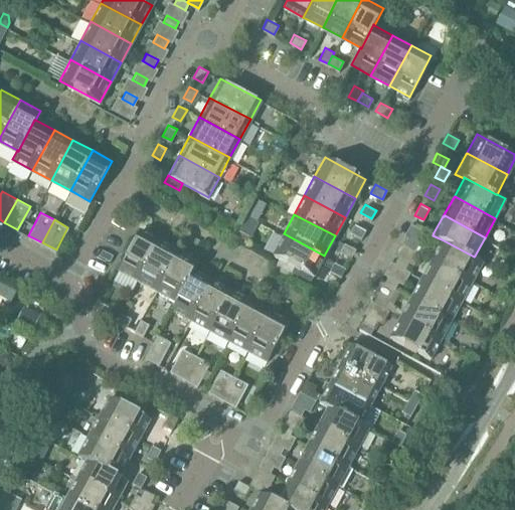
[(354,223),(350,231),(361,237),(366,229),(354,223)]
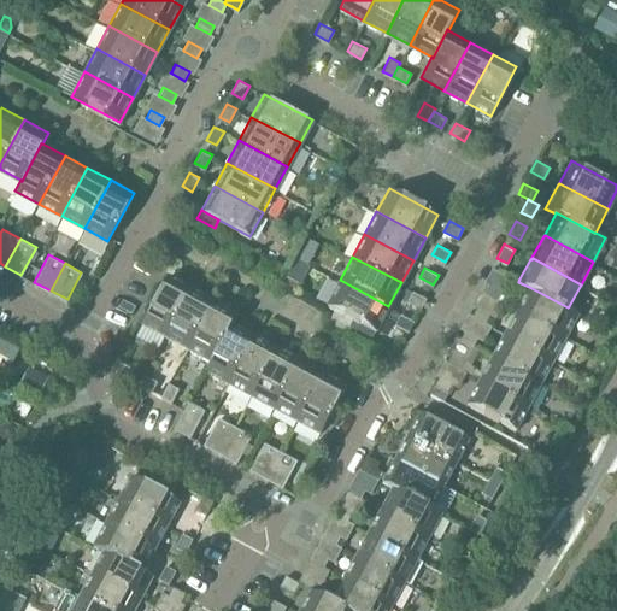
[(141,322),(134,335),(157,348),(165,334),(191,287),(168,275),(141,322)]
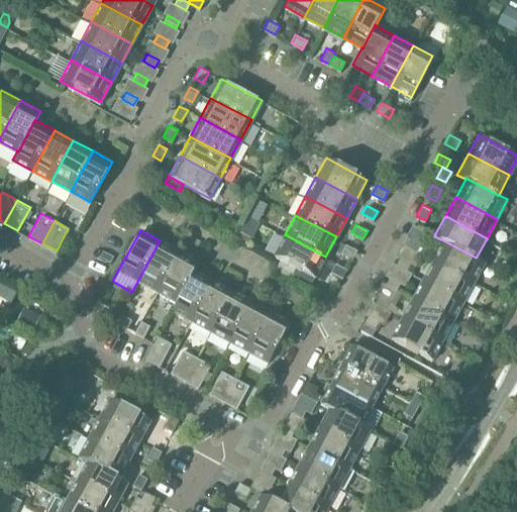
[(285,234),(275,254),(294,266),(314,277),(315,277),(321,266),(325,257),(285,234)]
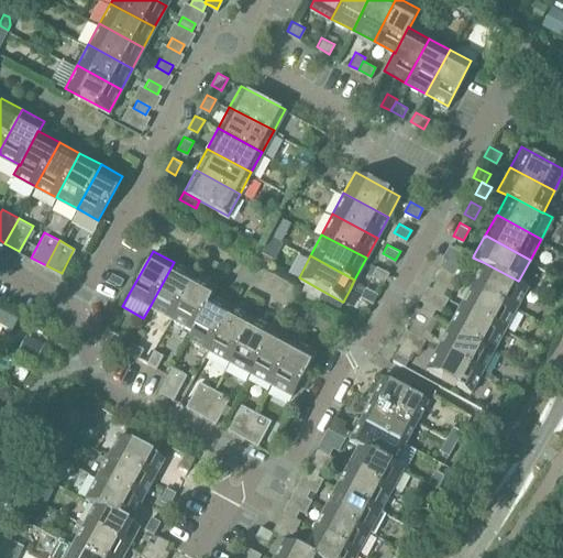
[(441,265),(441,266),(454,273),(459,264),(445,258),(445,259),(441,265)]
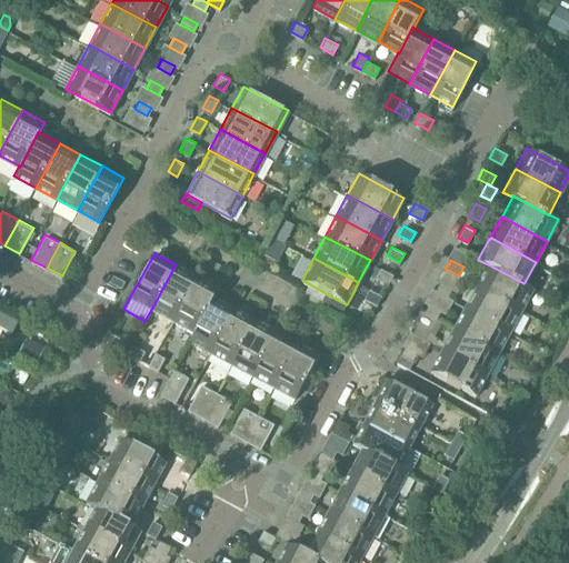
[(176,264),(152,308),(173,320),(197,275),(176,264)]
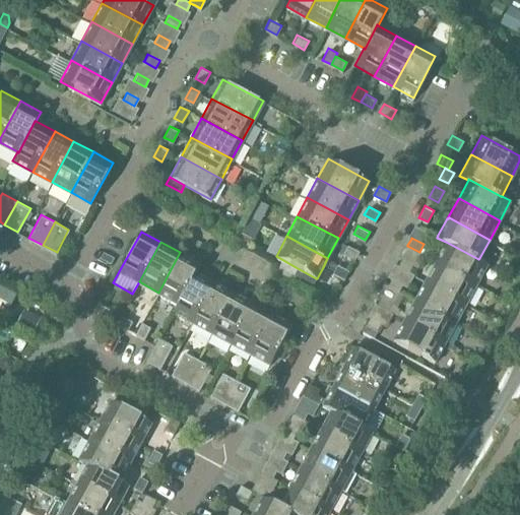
[(446,242),(436,260),(476,282),(488,263),(479,258),(478,259),(446,242)]
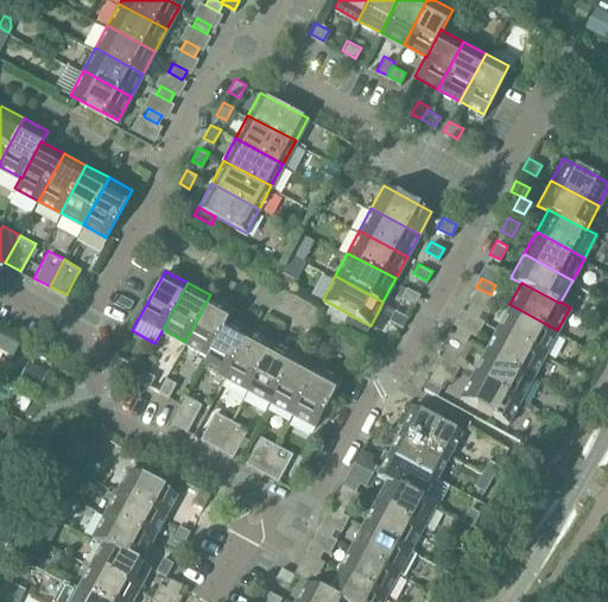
[(406,286),(401,296),(415,303),(419,293),(406,286)]
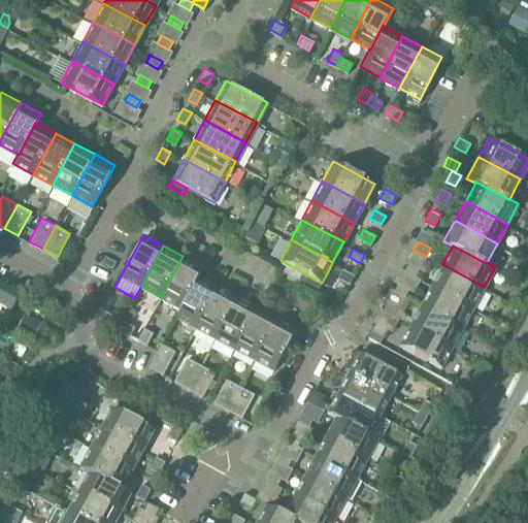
[(183,256),(161,297),(179,307),(180,307),(198,275),(203,267),(183,256)]
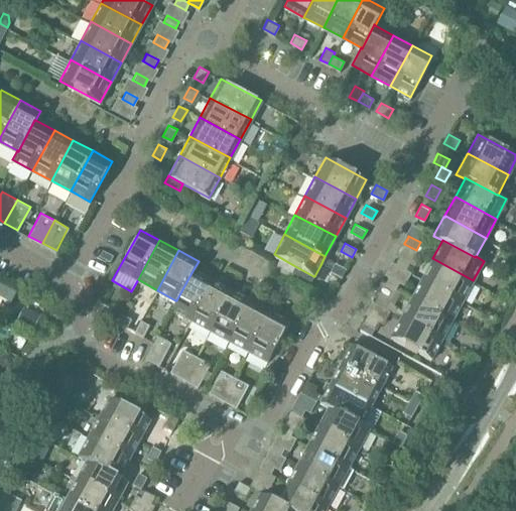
[(394,262),(394,263),(405,268),(406,268),(409,262),(409,261),(398,255),(398,256),(394,262)]
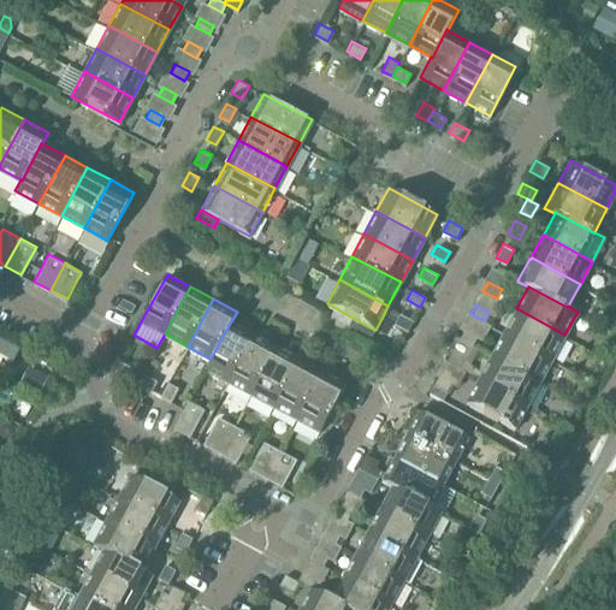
[(516,308),(504,331),(552,357),(564,335),(516,308)]
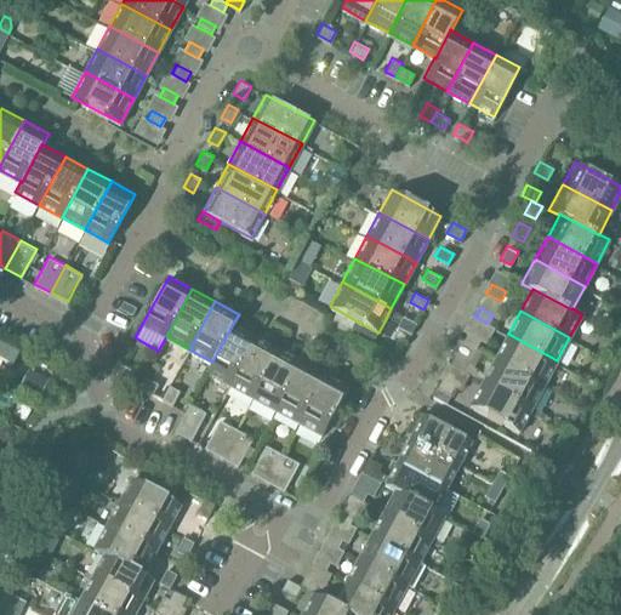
[(403,314),(397,325),(406,330),(411,332),(416,323),(412,320),(403,314)]
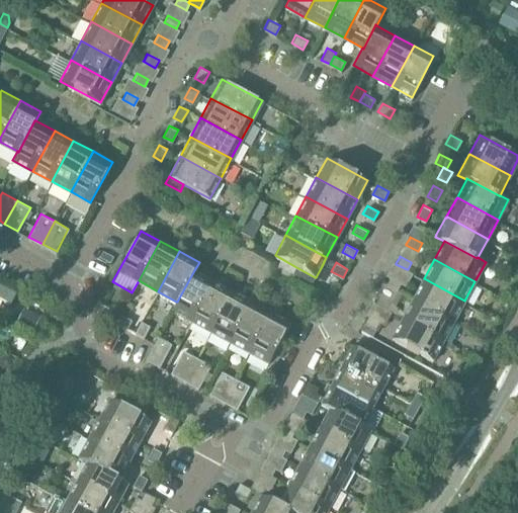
[(176,302),(171,310),(191,321),(213,280),(194,270),(177,302),(176,302)]
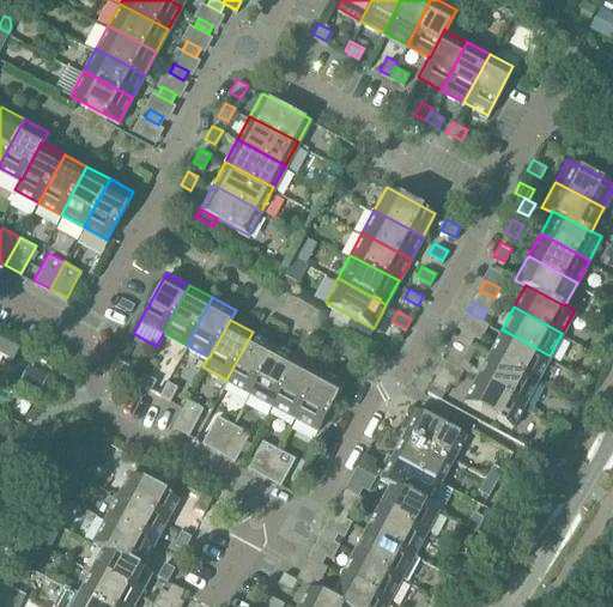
[(277,320),(271,329),(281,334),(286,325),(277,320)]
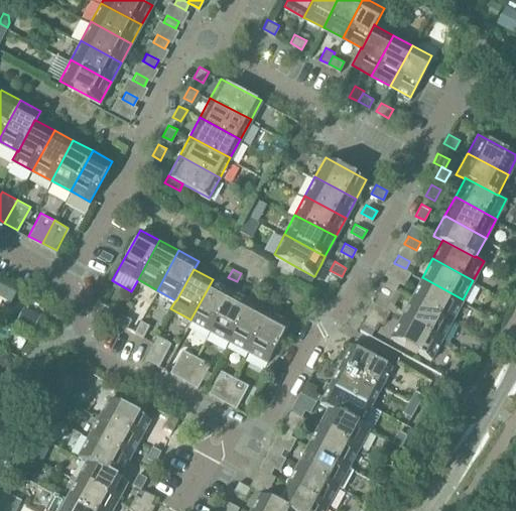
[(384,281),(384,282),(395,288),(399,281),(399,280),(388,274),(384,281)]
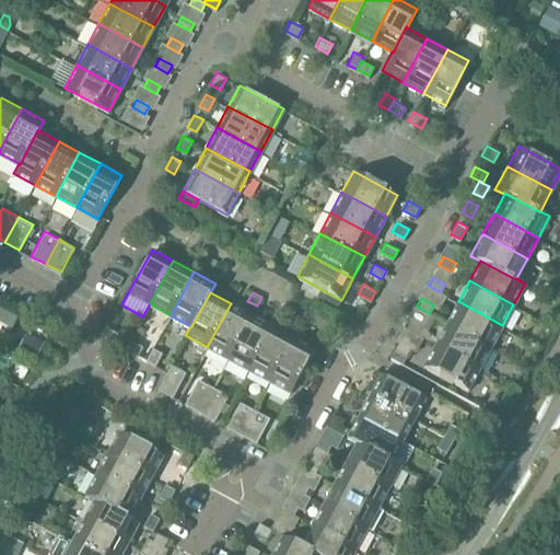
[(458,301),(446,323),(491,346),(502,325),(458,301)]
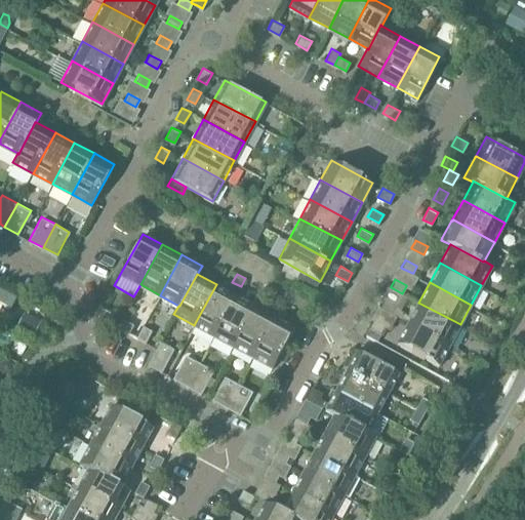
[(216,284),(194,325),(213,335),(236,294),(216,284)]
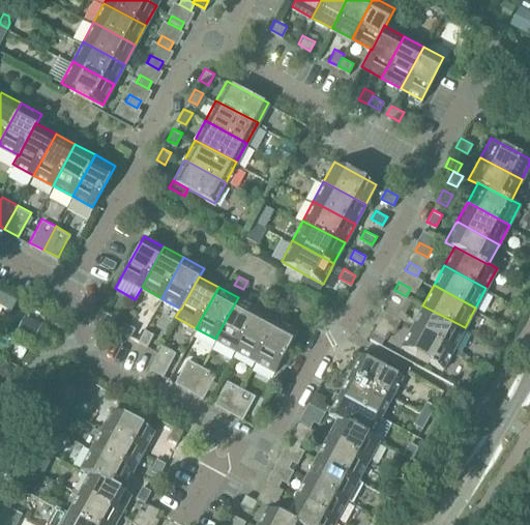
[(0,303),(10,310),(16,299),(0,290),(0,303)]
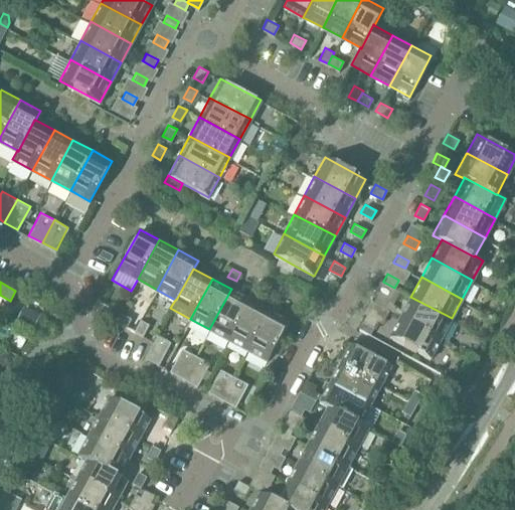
[(231,289),(209,329),(229,340),(251,300),(231,289)]
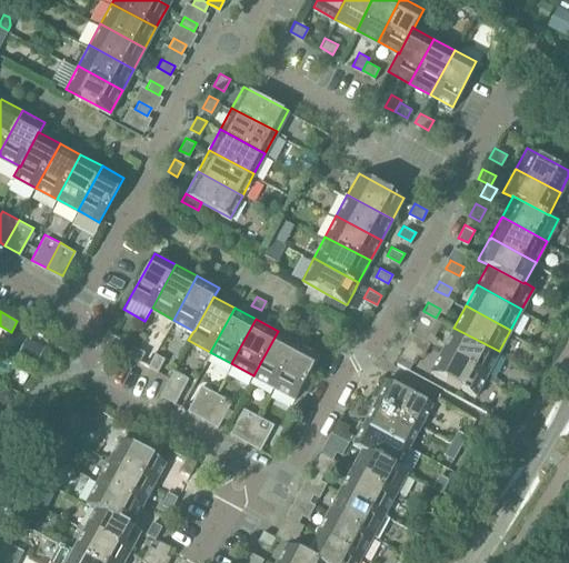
[(412,331),(412,332),(425,339),(425,338),(429,331),(416,323),(416,324),(412,331)]
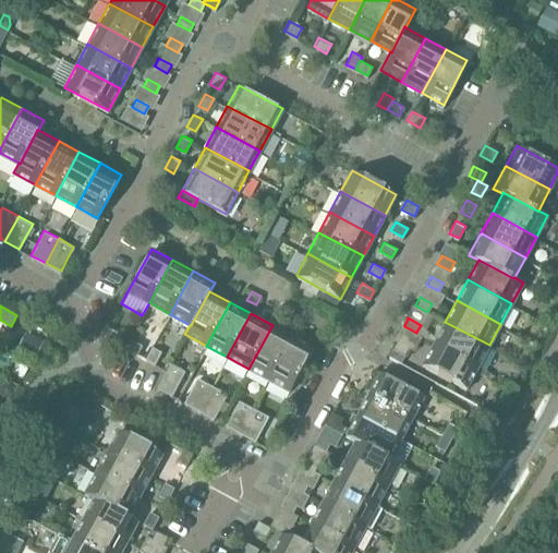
[(445,322),(434,343),(478,365),(489,345),(445,322)]
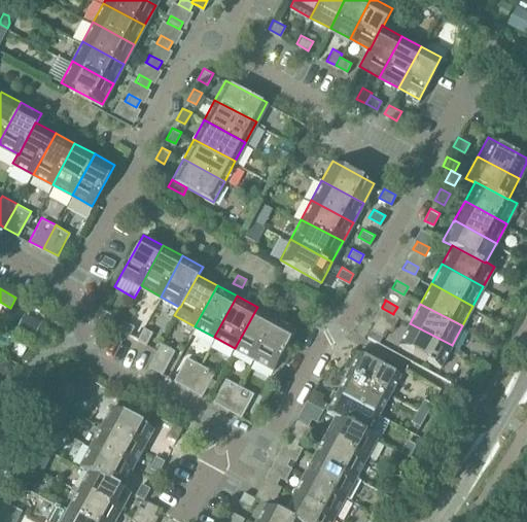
[(257,307),(235,348),(254,358),(276,317),(257,307)]
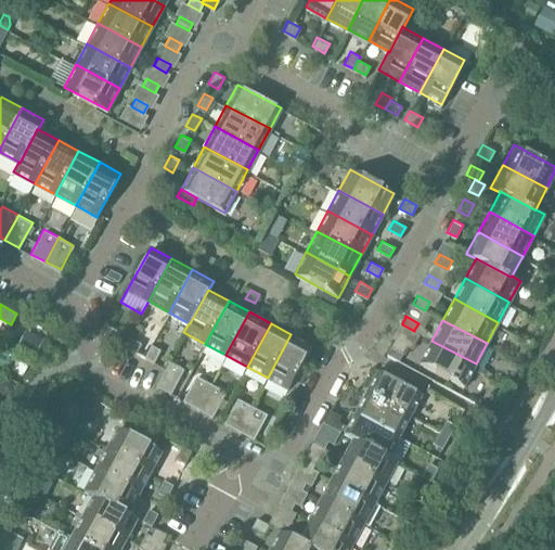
[(108,324),(103,333),(116,340),(121,331),(108,324)]
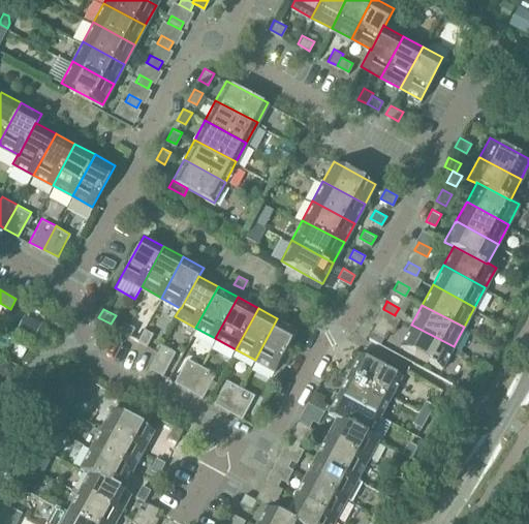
[(277,318),(255,360),(275,370),(297,329),(277,318)]
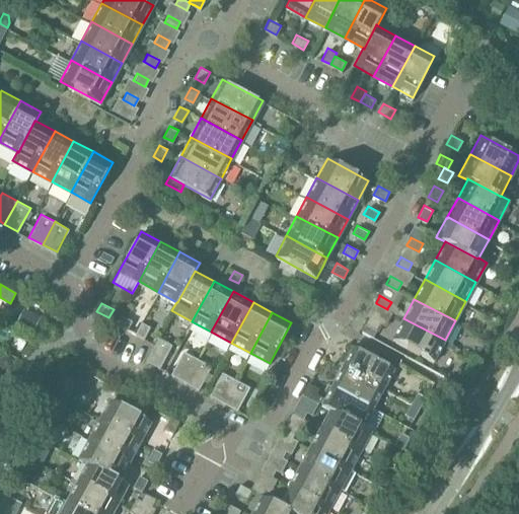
[(121,313),(117,321),(128,328),(132,319),(121,313)]
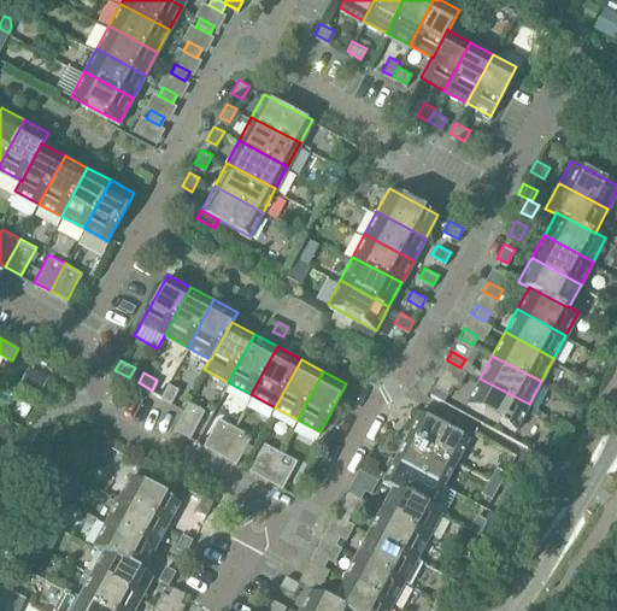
[(434,383),(430,392),(444,399),(447,391),(452,383),(452,382),(439,375),(439,376),(434,383)]
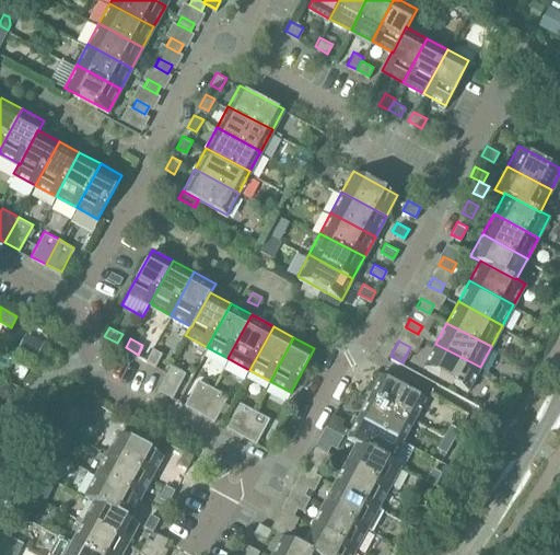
[(435,344),(424,366),(427,367),(468,389),(480,367),(435,344)]
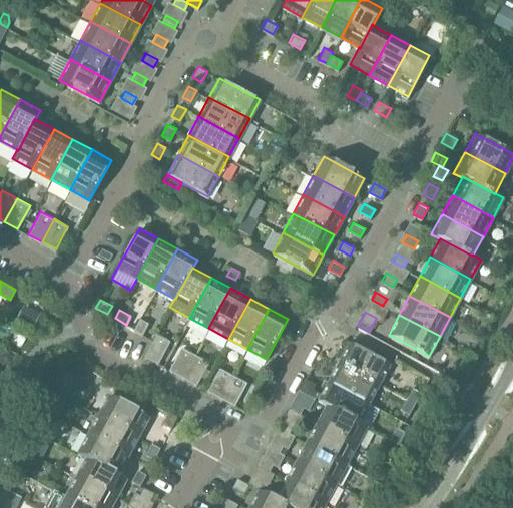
[(140,317),(134,329),(142,334),(148,322),(140,317)]
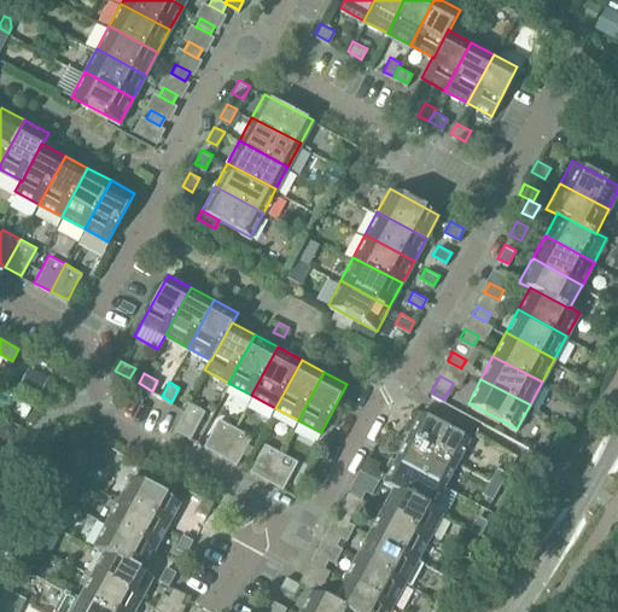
[(185,408),(174,429),(191,437),(204,409),(188,401),(185,408)]
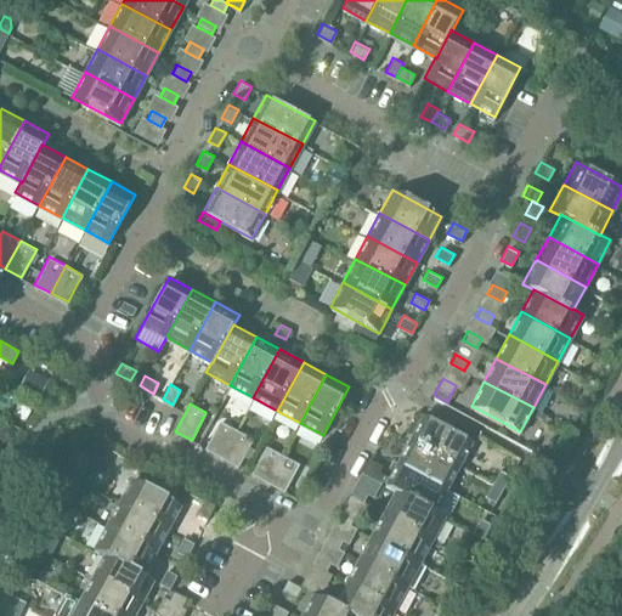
[(428,407),(424,413),(446,425),(450,419),(428,407)]
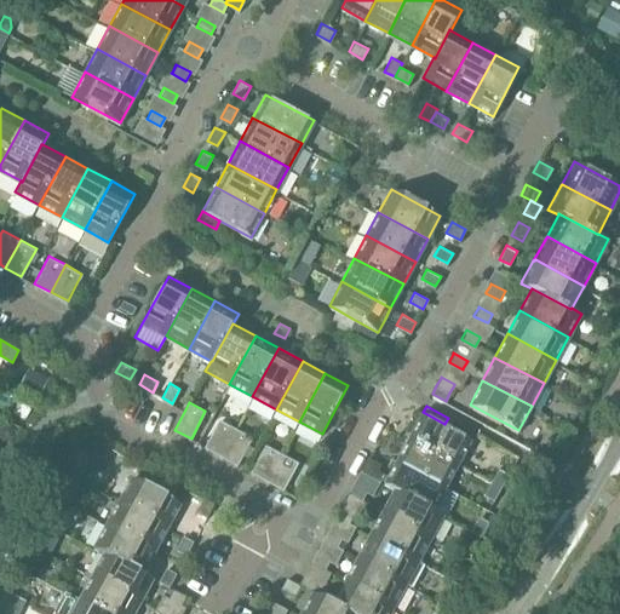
[(423,412),(411,435),(459,462),(471,439),(445,424),(423,412)]
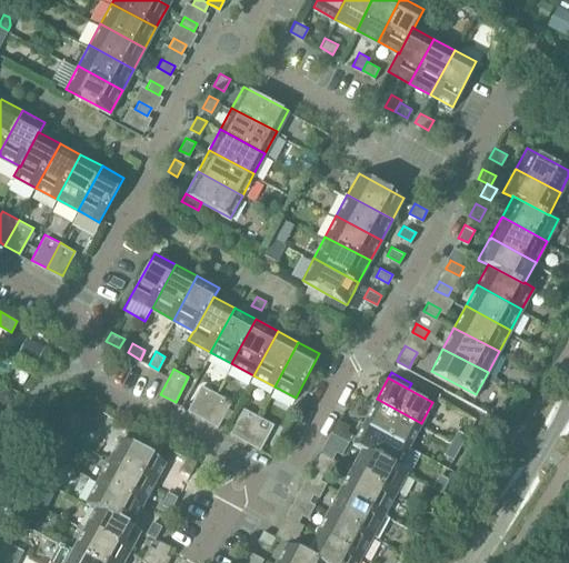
[(201,383),(188,409),(196,413),(202,416),(217,392),(201,383)]
